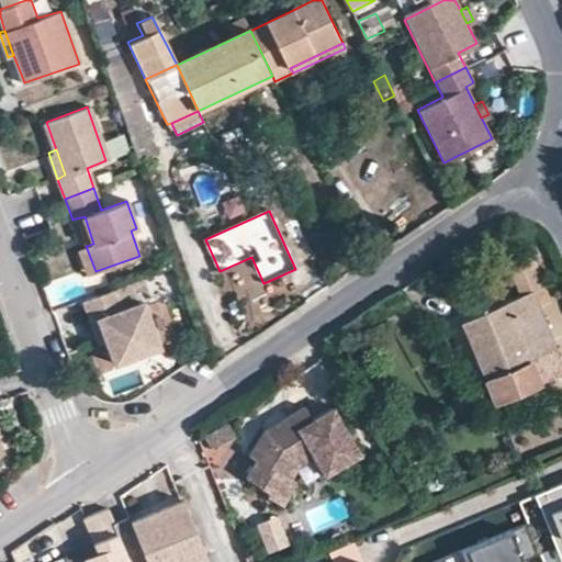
[(85,216),(76,218),(86,246),(93,244),(85,216)]
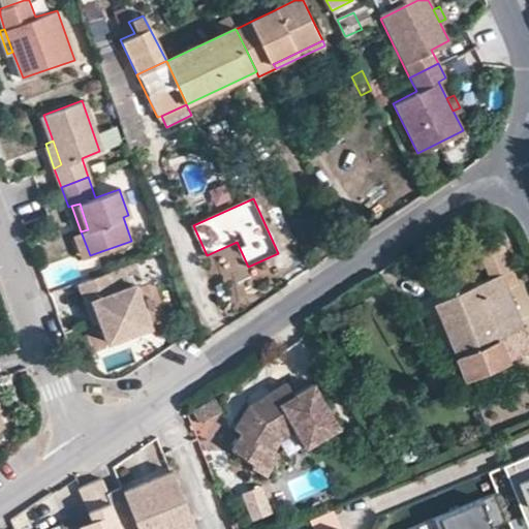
[(465,221),(455,227),(461,240),(471,236),(465,221)]
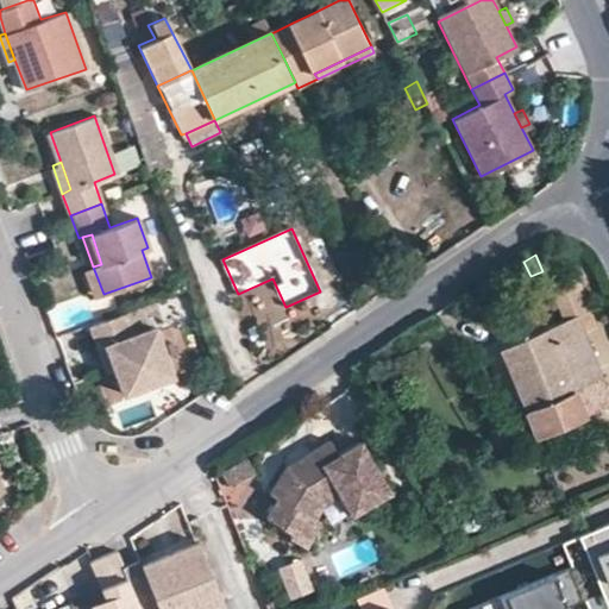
[(104,294),(93,267),(86,269),(94,297),(104,294)]
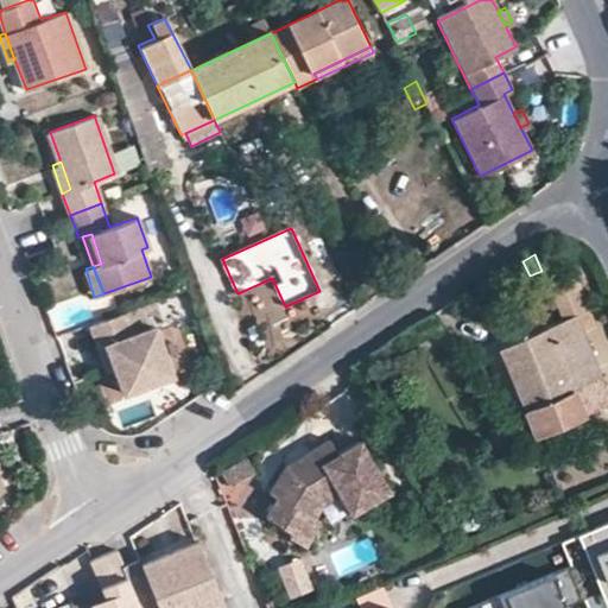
[(498,347),(524,407),(599,377),(578,325),(593,318),(571,267),(543,278),(561,322),(529,335),(498,347)]
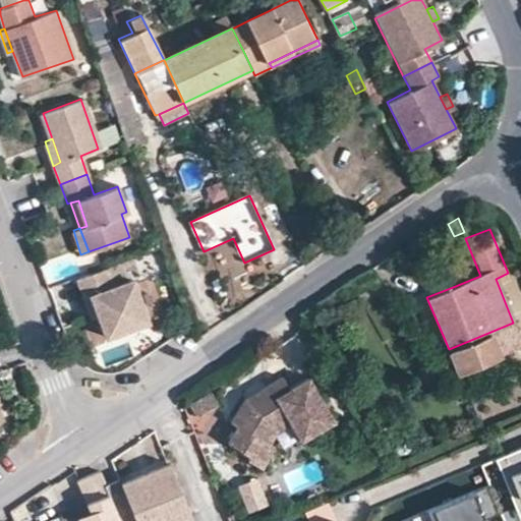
[(152,277),(145,257),(125,264),(132,284),(137,282),(152,277)]
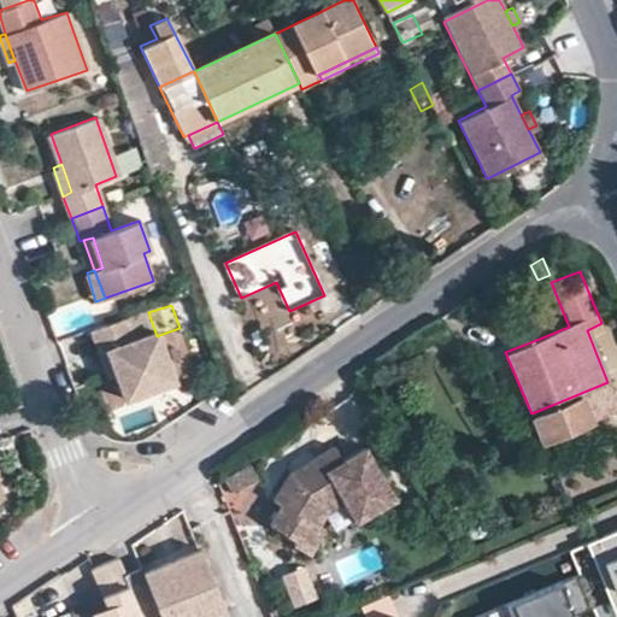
[(148,312),(94,333),(104,356),(111,353),(121,378),(130,403),(181,385),(163,334),(157,336),(148,312)]
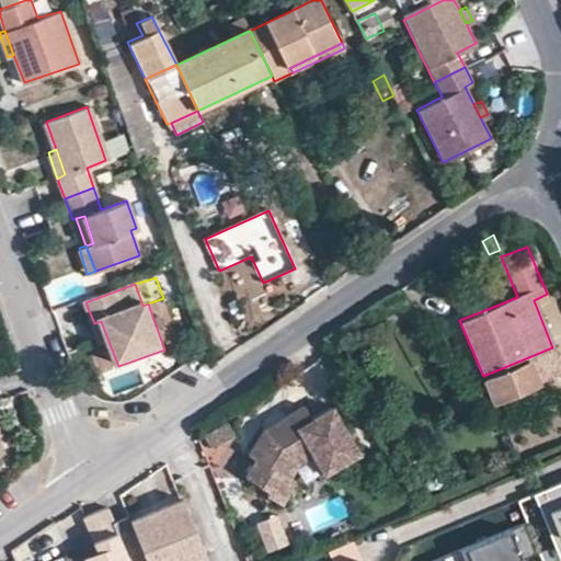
[(110,344),(101,321),(94,323),(102,346),(110,344)]
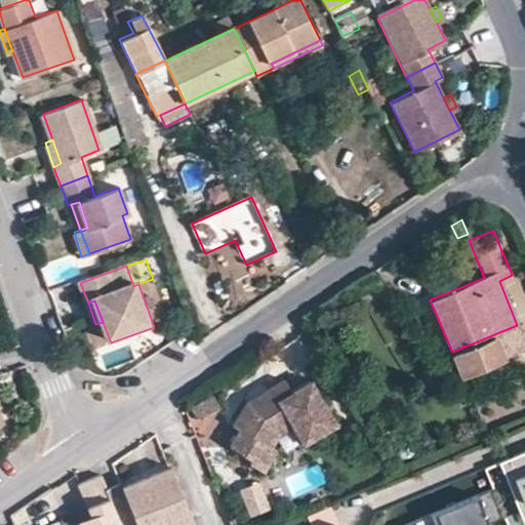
[(524,345),(517,325),(452,352),(461,374),(524,348),(524,345)]
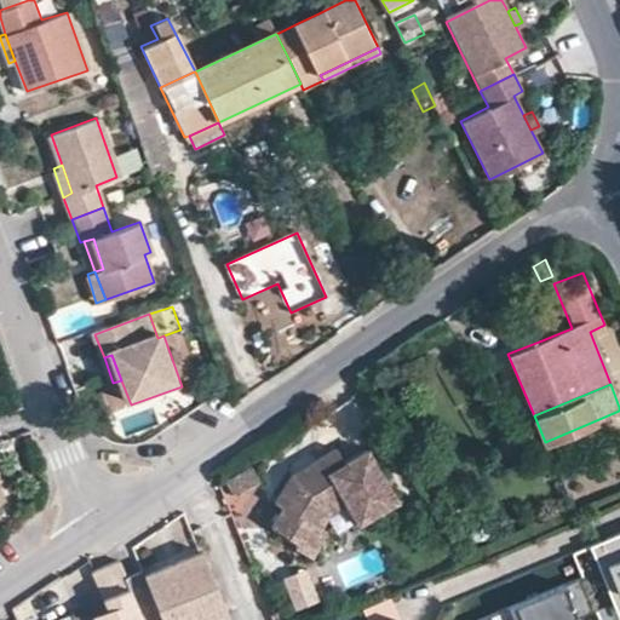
[(373,455),(349,466),(343,451),(311,464),(314,470),(309,472),(303,476),(299,469),(292,472),(273,499),(283,506),(270,524),(298,544),(311,524),(316,529),(327,514),(345,506),(355,528),(397,510),(373,455)]
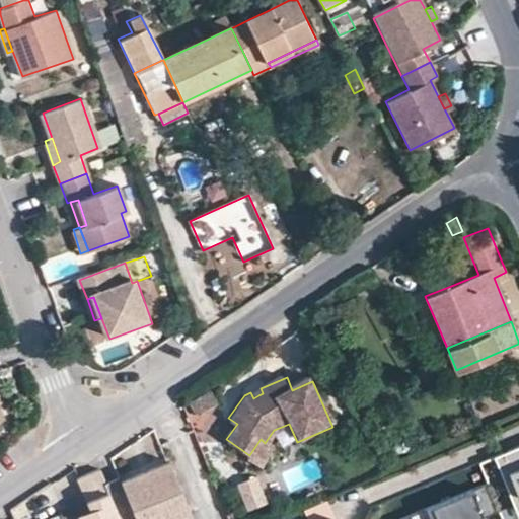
[(263,393),(261,388),(250,392),(253,398),(258,395),(263,393)]
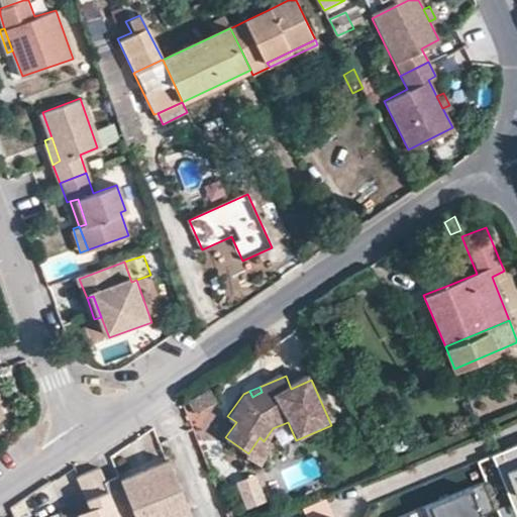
[(210,389),(188,401),(195,413),(216,402),(210,389)]
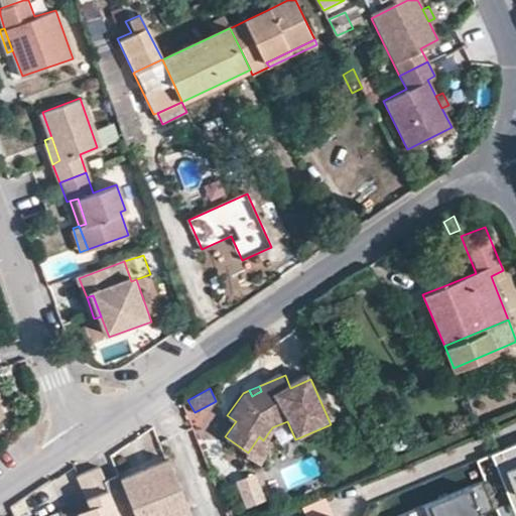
[(269,444),(263,440),(259,436),(248,453),(245,456),(256,464),(269,444)]
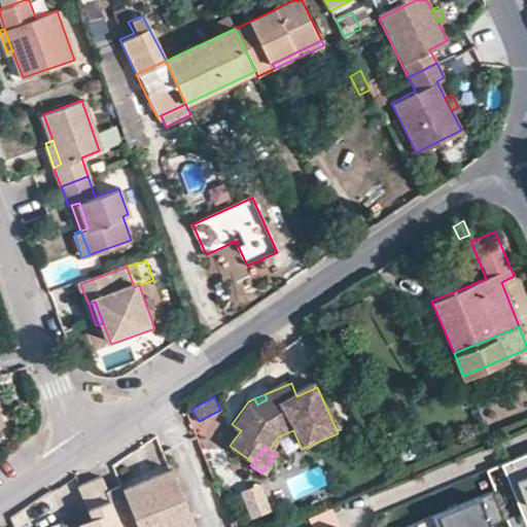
[(526,451),(507,459),(526,506),(526,451)]
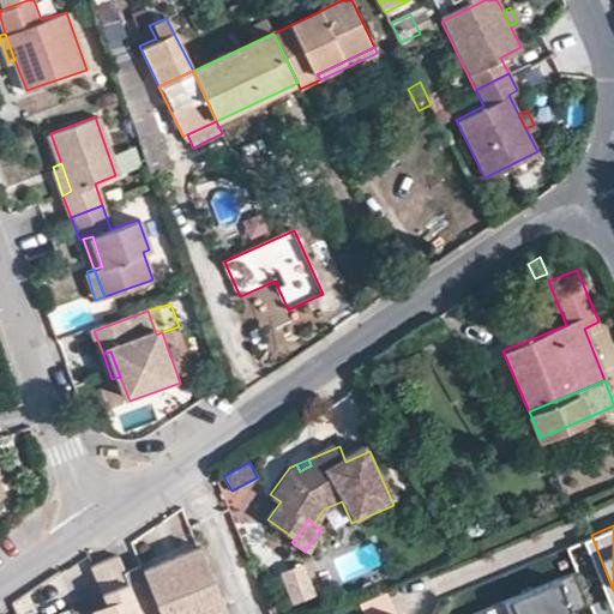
[(613,609),(613,590),(591,535),(583,539),(613,609)]
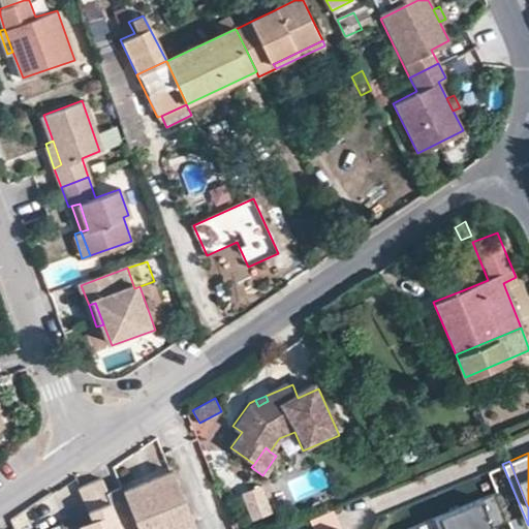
[(188,528),(195,526),(174,471),(149,480),(123,491),(137,528),(188,528)]
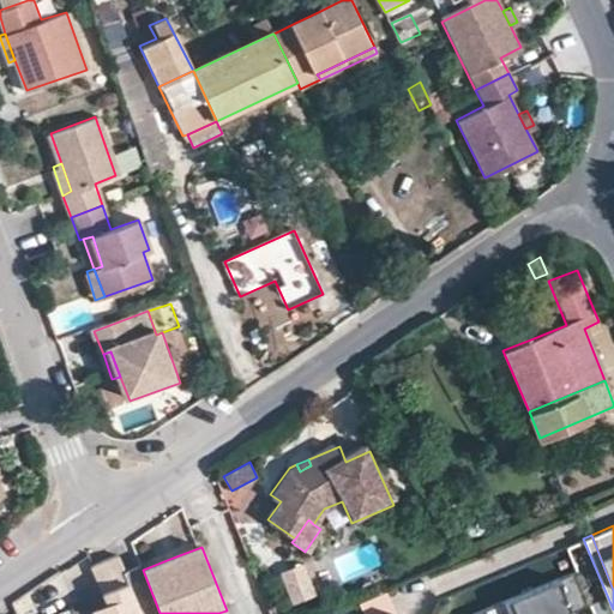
[(106,601),(94,606),(96,613),(142,613),(125,571),(118,554),(104,559),(91,564),(106,601)]
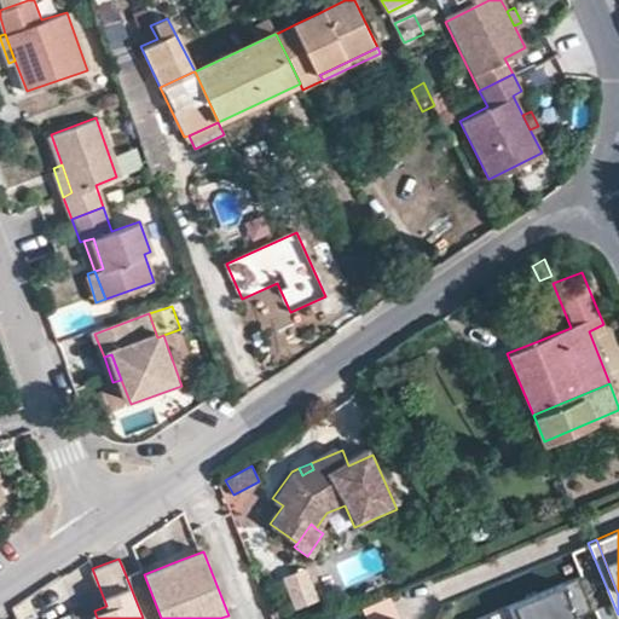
[(319,597),(305,567),(282,578),(296,608),(319,597)]
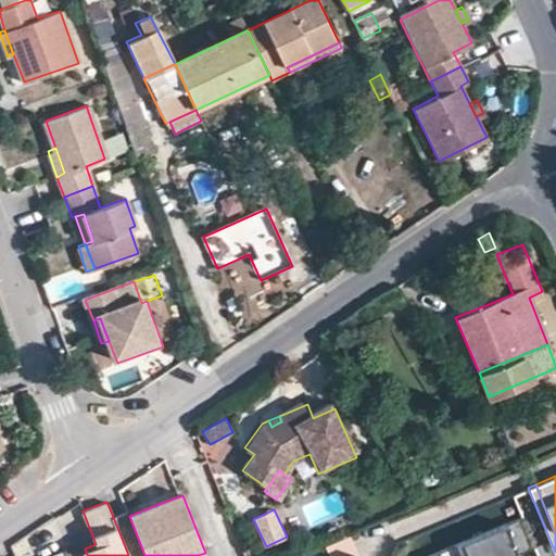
[(127,512),(113,517),(128,555),(144,555),(129,516),(127,512)]
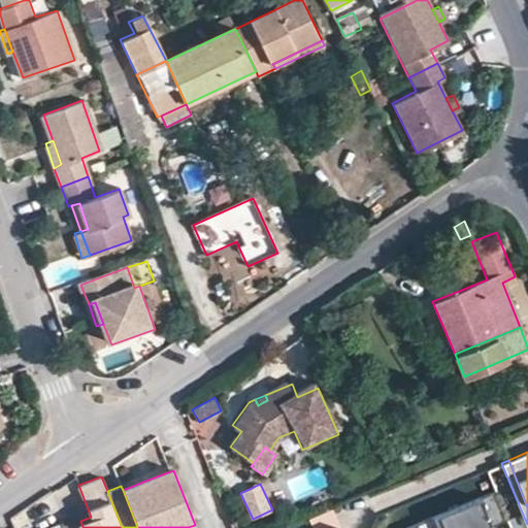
[(491,527),(491,525),(507,518),(495,488),(398,527),(491,527)]
